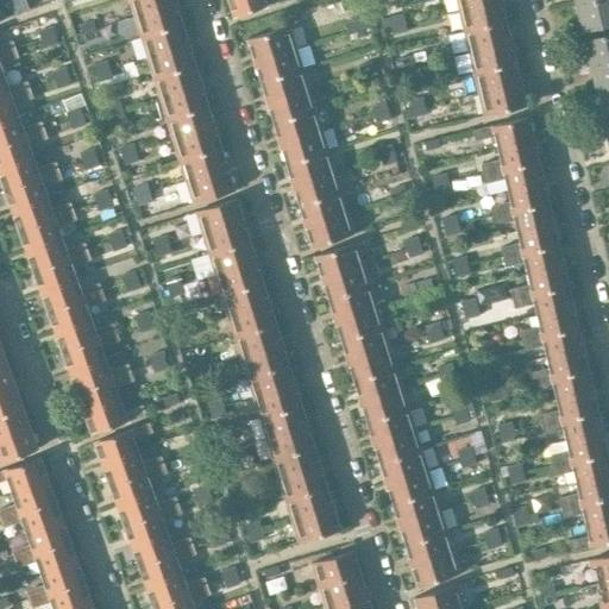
[(174,0),(129,0),(135,18),(176,5),(174,0)]
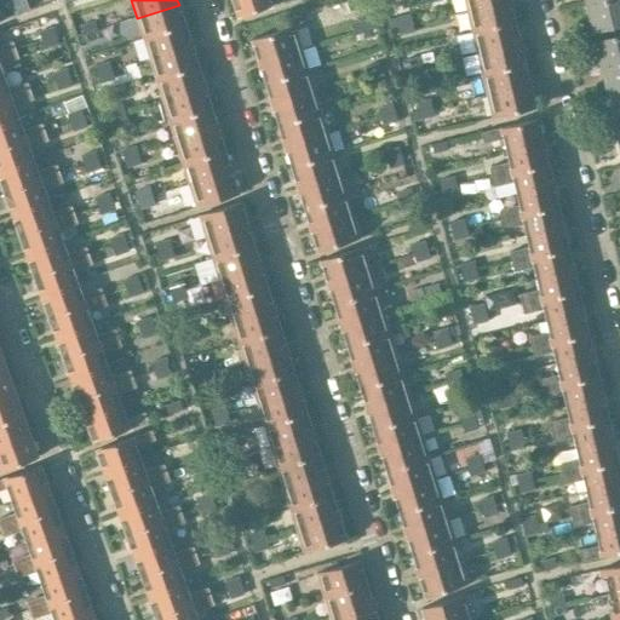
[(268,0),(231,0),(237,17),(270,6),(268,0)]
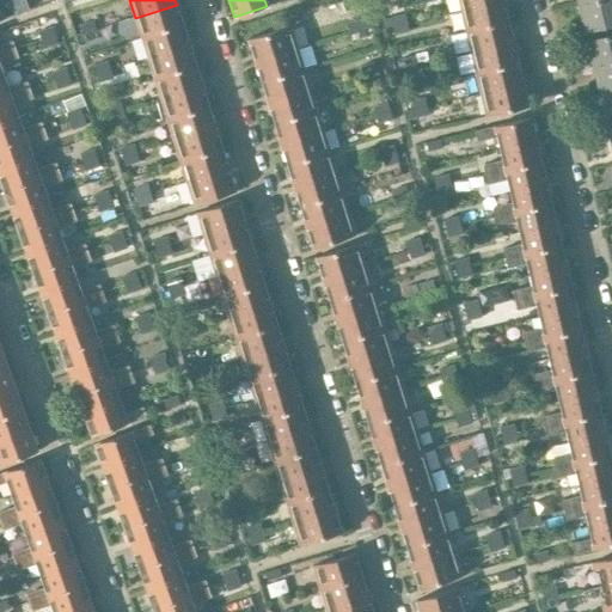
[(458,0),(461,10),(503,0),(458,0)]
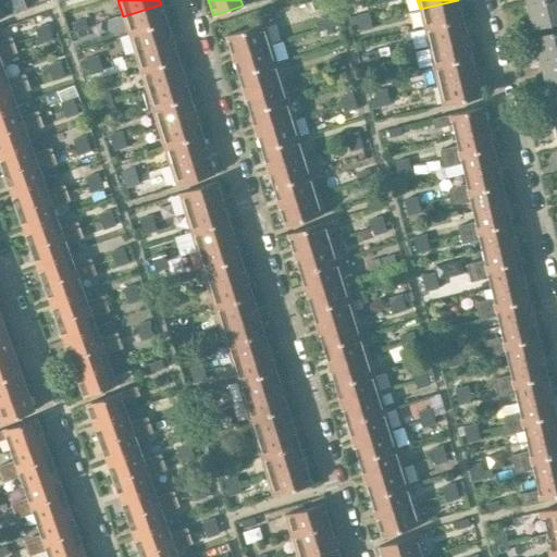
[(458,0),(420,9),(424,27),(462,19),(458,0)]
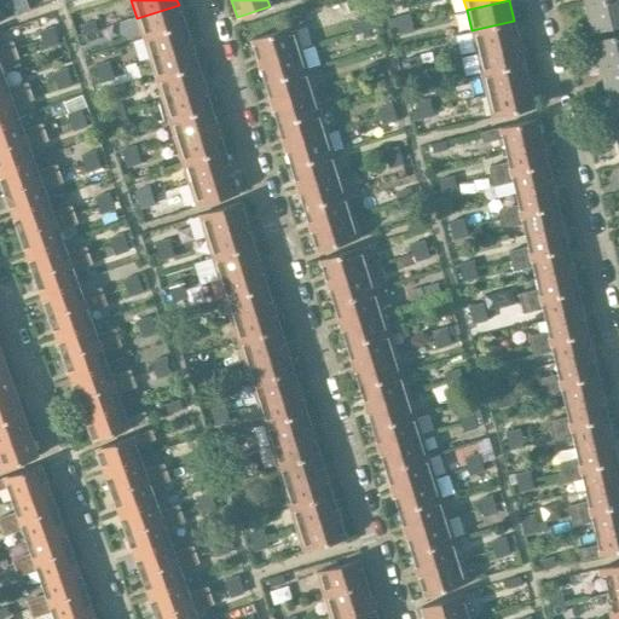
[(618,0),(609,0),(588,6),(594,32),(618,25),(618,0)]
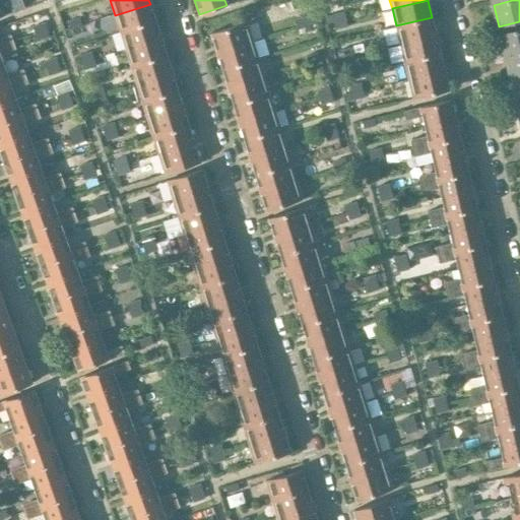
[(150,4),(115,15),(121,33),(155,21),(150,4)]
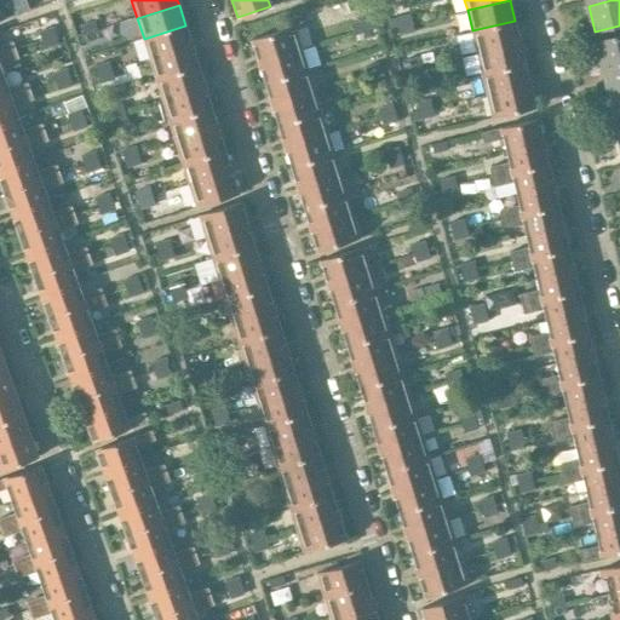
[(395,18),(397,26),(412,23),(411,15),(395,18)]
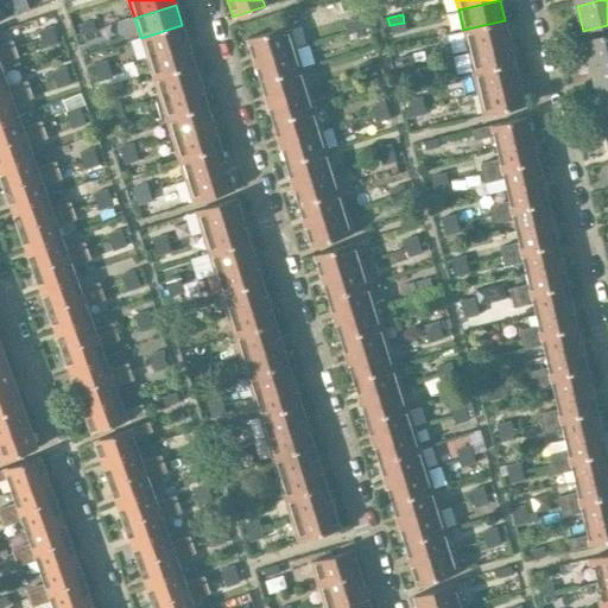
[(344,24),(348,33),(361,30),(359,19),(344,24)]
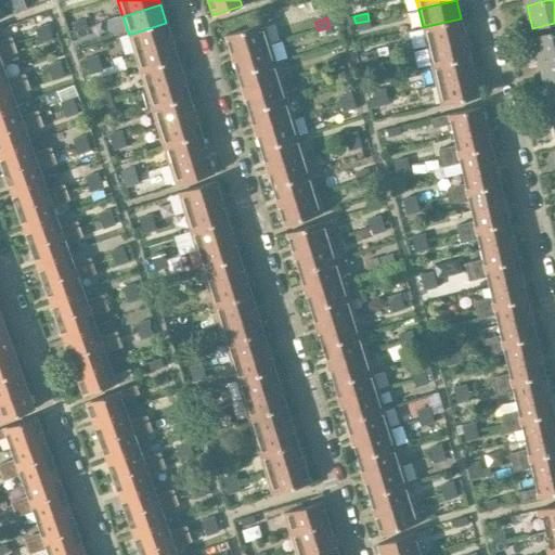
[(461,18),(423,27),(427,48),(465,38),(461,18)]
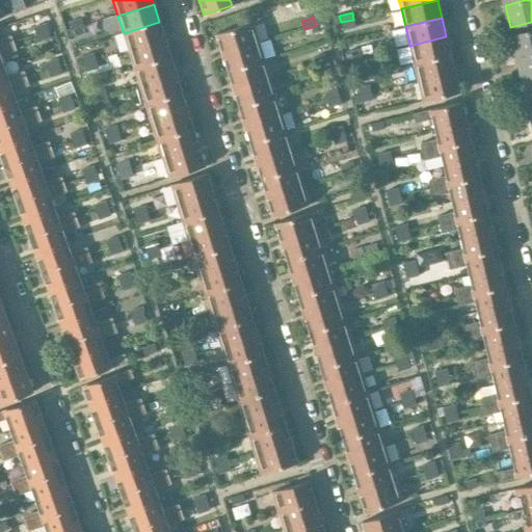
[(69,23),(71,30),(83,26),(80,19),(69,23)]
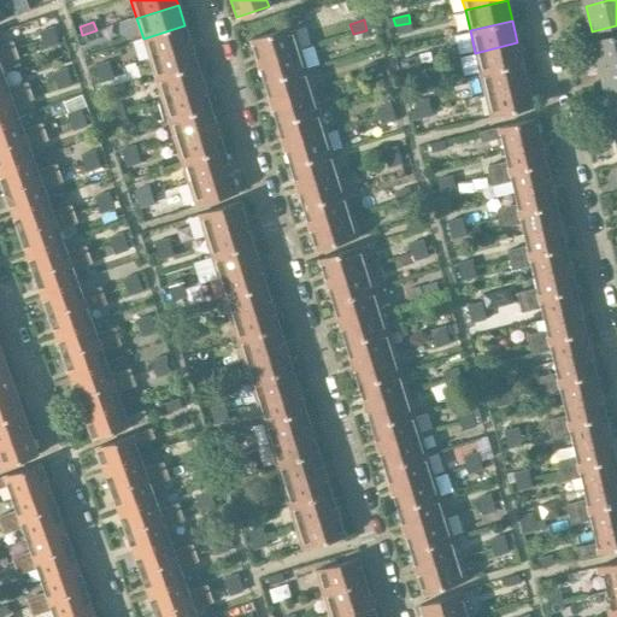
[(410,23),(395,25),(398,35),(412,33),(410,23)]
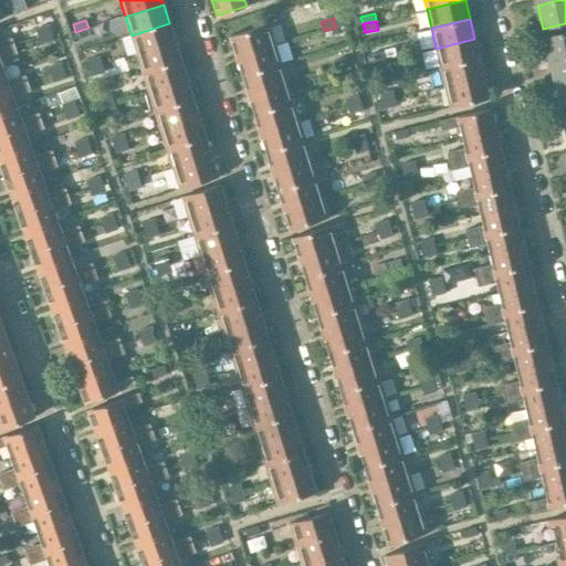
[(169,23),(132,35),(137,54),(176,42),(169,23)]
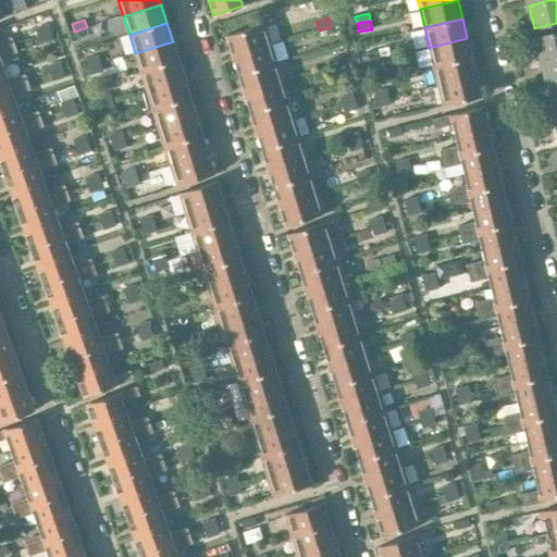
[(225,36),(232,57),(270,45),(263,24),(225,36)]
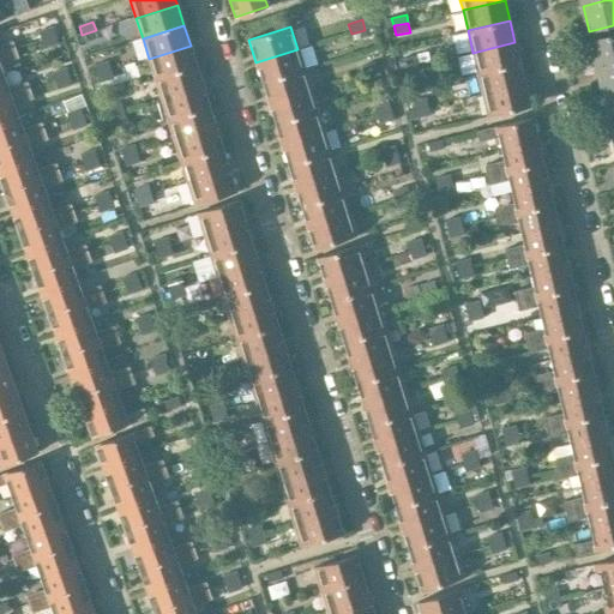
[(52,28),(38,32),(41,41),(54,36),(52,28)]
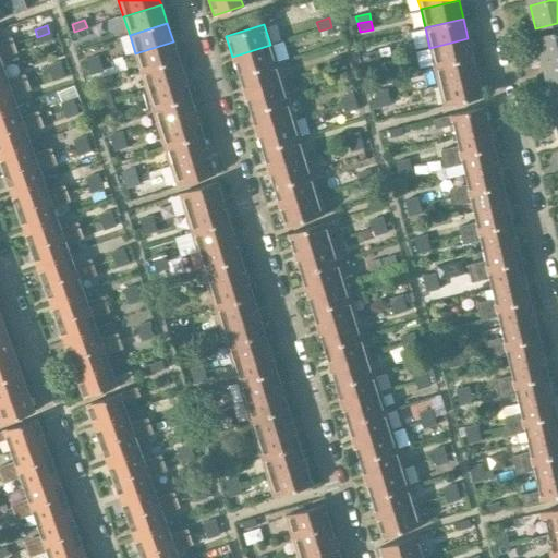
[(87,27),(74,32),(76,39),(89,35),(87,27)]
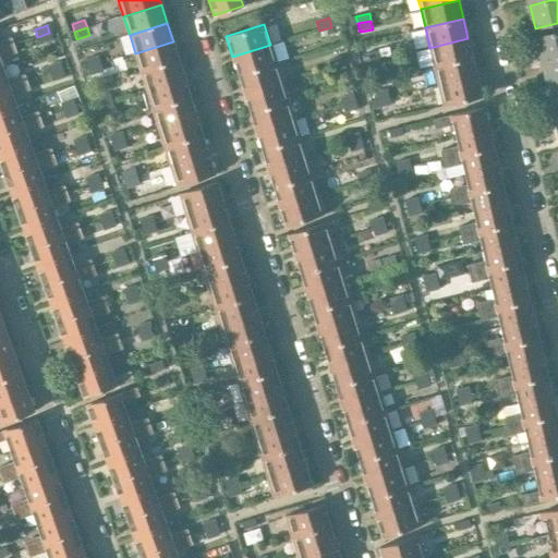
[(331,27),(319,31),(320,37),(334,33),(331,27)]
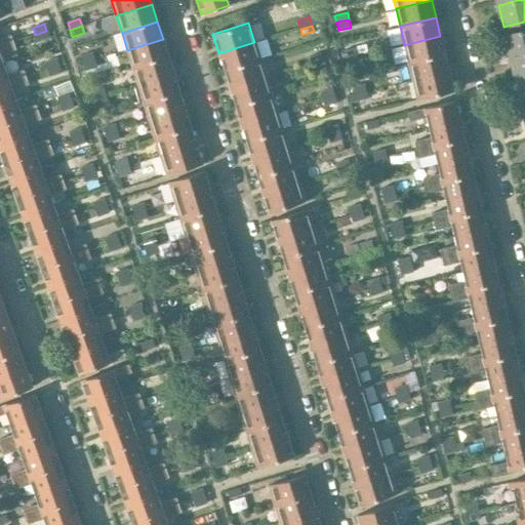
[(524,29),(506,35),(510,56),(524,52),(524,29)]
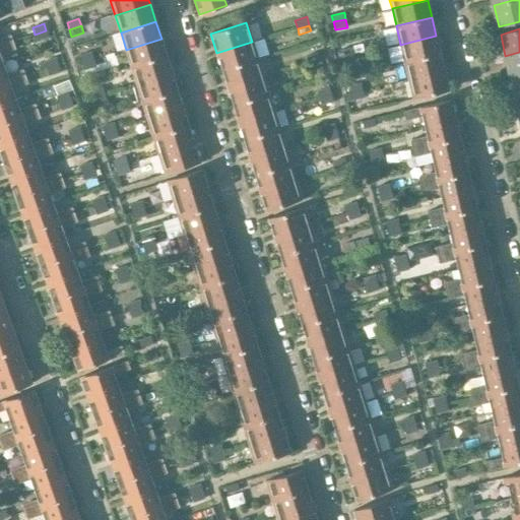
[(46,30),(35,35),(37,42),(49,38),(46,30)]
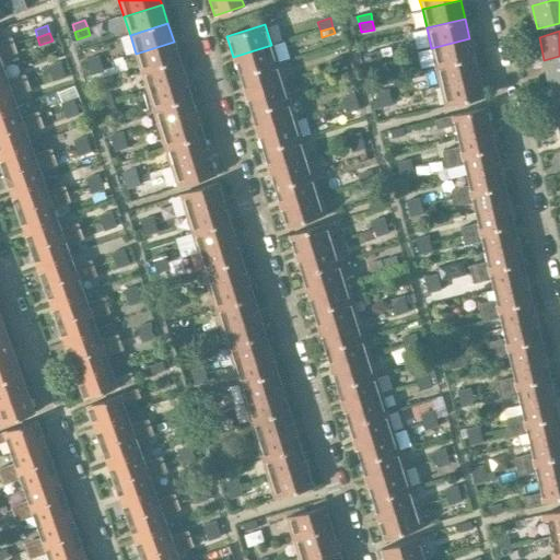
[(0,49),(13,45),(11,38),(0,42),(0,49)]
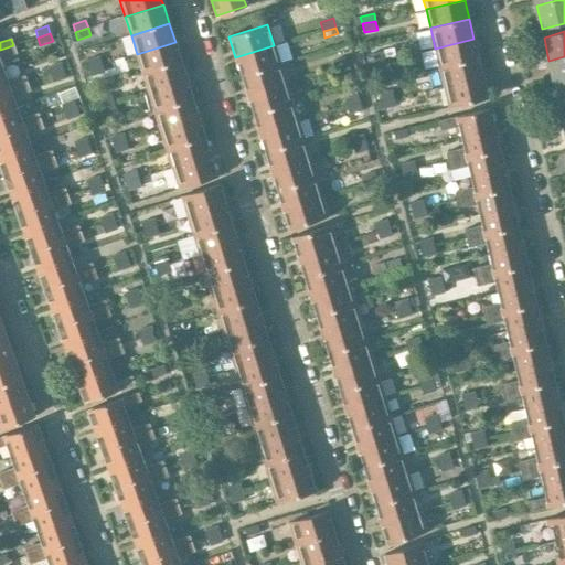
[(473,39),(435,49),(439,67),(478,59),(473,39)]
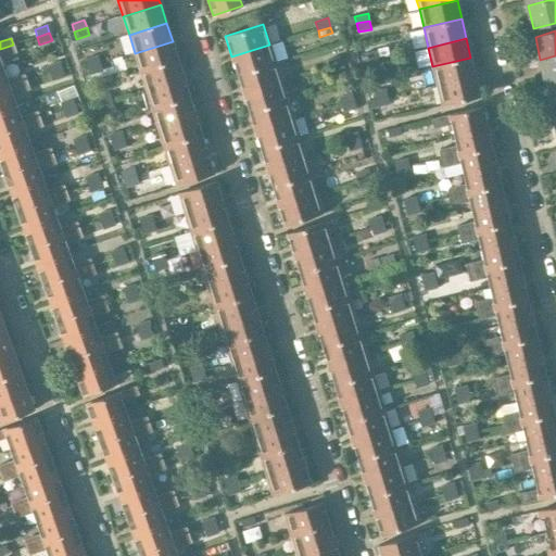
[(173,41),(135,53),(140,73),(178,61),(173,41)]
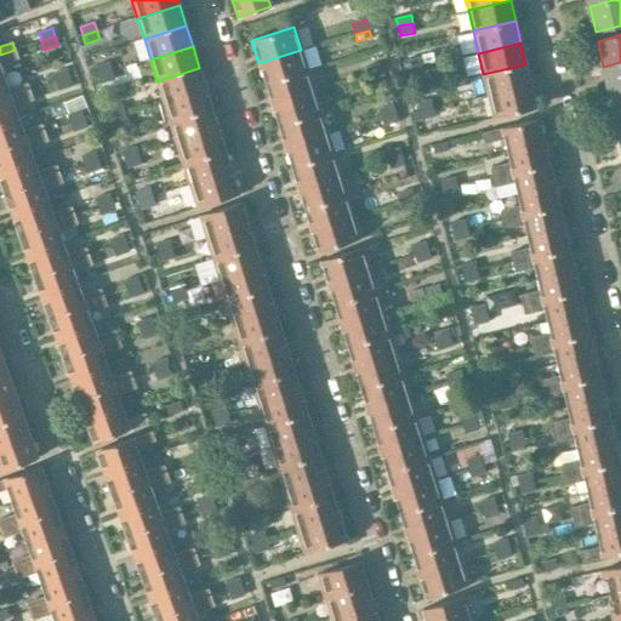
[(15,50),(0,55),(0,79),(4,78),(0,67),(0,64),(18,60),(15,50)]
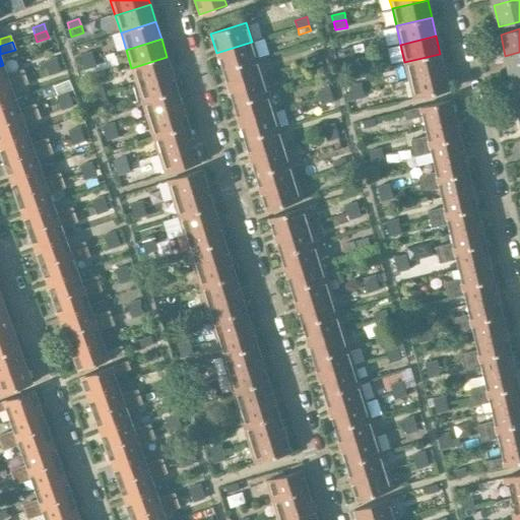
[(252,42),(216,53),(221,70),(257,60),(252,42)]
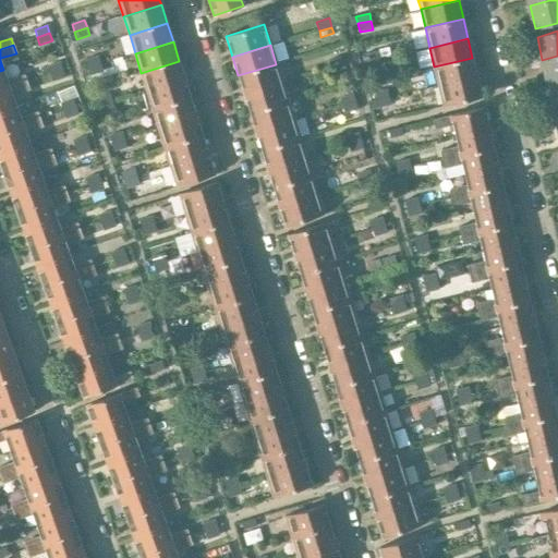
[(365,55),(366,63),(379,59),(378,51),(365,55)]
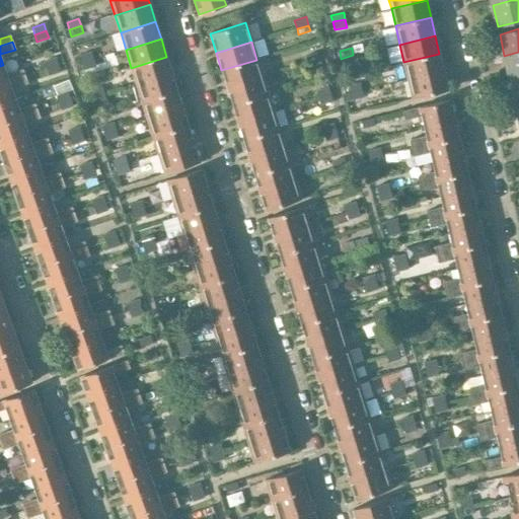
[(518,52),(504,56),(510,78),(518,76),(518,52)]
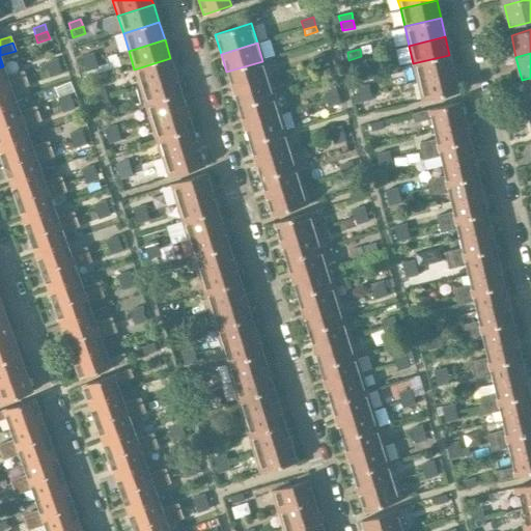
[(81,57),(83,66),(95,62),(92,54),(81,57)]
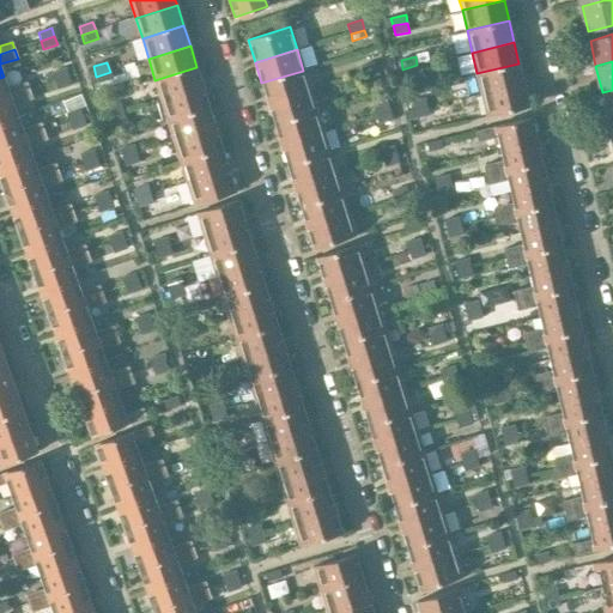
[(360,66),(363,74),(377,71),(375,62),(360,66)]
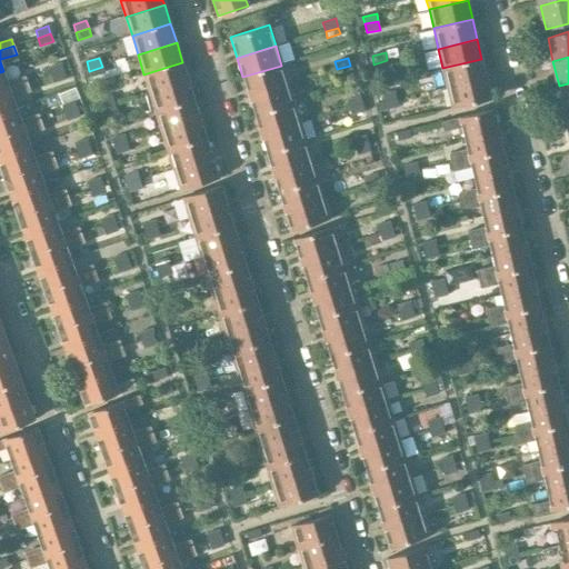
[(481,59),(442,68),(447,87),(487,78),(481,59)]
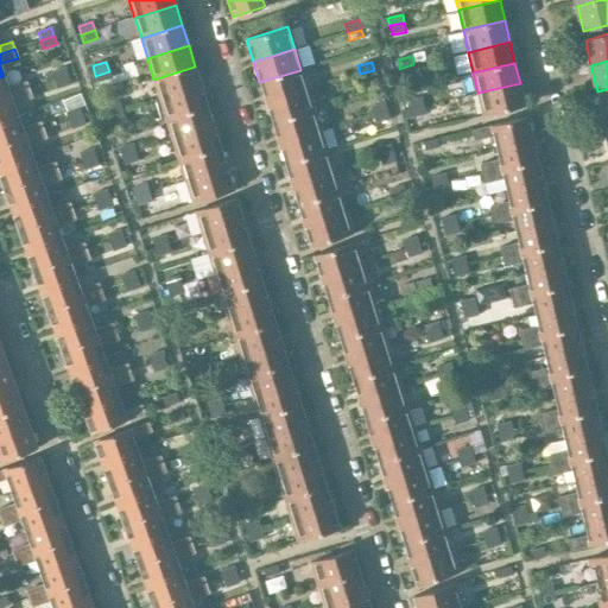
[(413,64),(399,69),(401,76),(416,73),(413,64)]
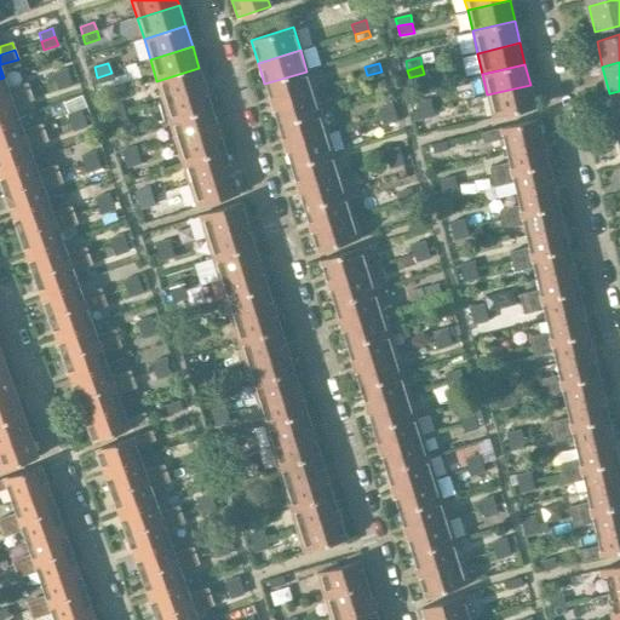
[(199,68),(156,81),(164,102),(205,89),(199,68)]
